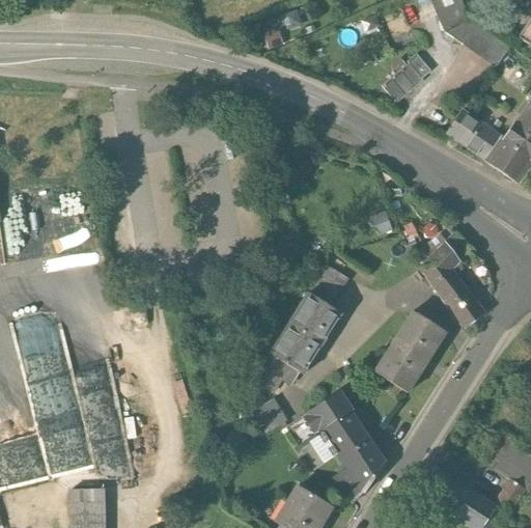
[(413,62),(419,77),(432,72),(424,51),(397,62),(399,68),(413,62)]
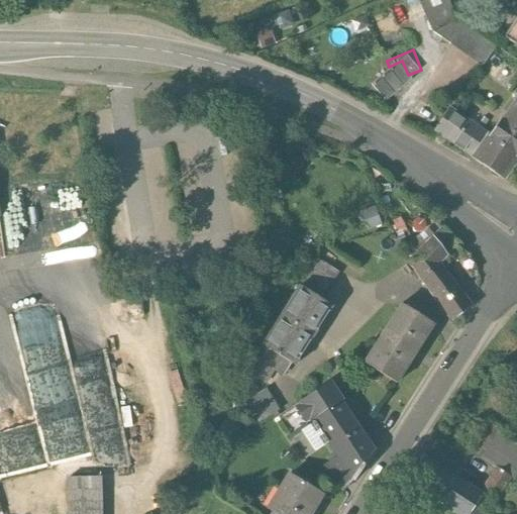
[(516,128),(516,55),(484,109),(516,128)]
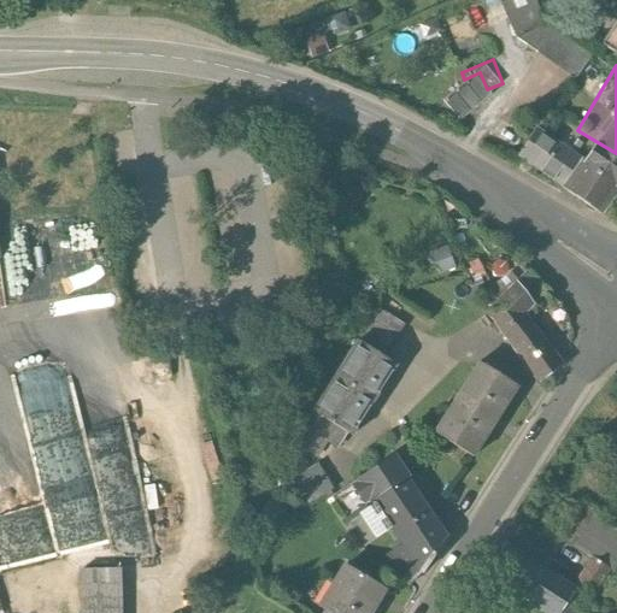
[(450,93),(465,113),(489,94),(474,74),(450,93)]
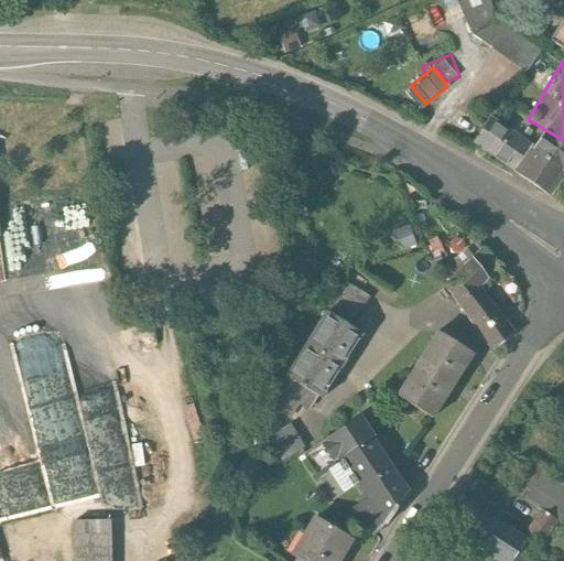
[(563,140),(528,119),(511,144),(546,166),(563,140)]
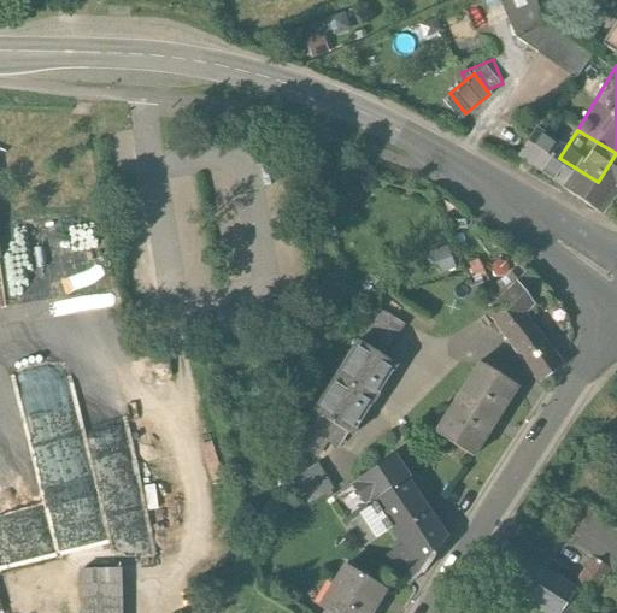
[(16,284),(46,283),(45,258),(15,259),(16,284)]
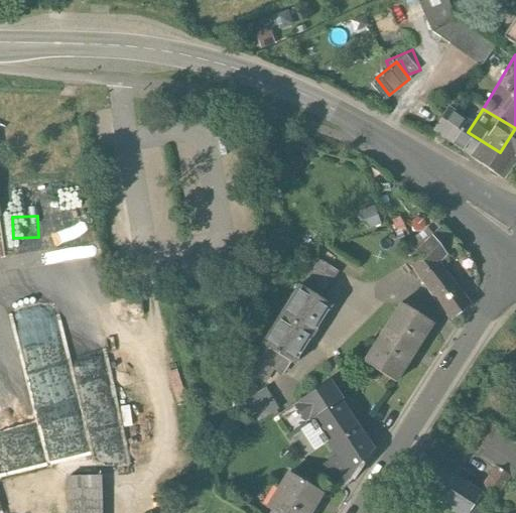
[(434,236),(405,258),(453,318),(472,303),(437,260),(447,253),(434,236)]
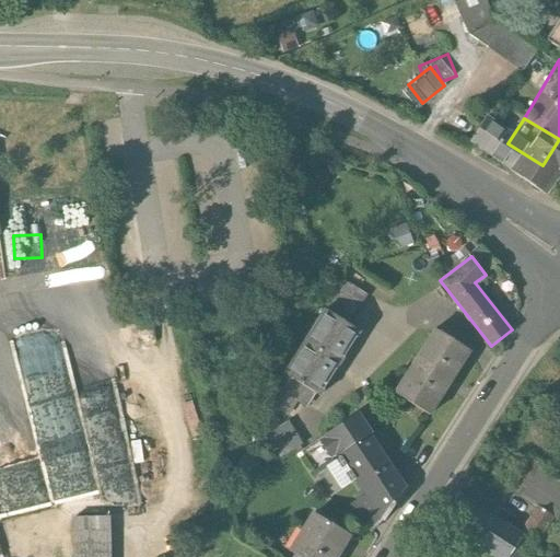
[(370,293),(346,279),(328,308),(324,305),(276,385),(308,405),(316,393),(321,396),(362,328),(351,323),(370,293)]
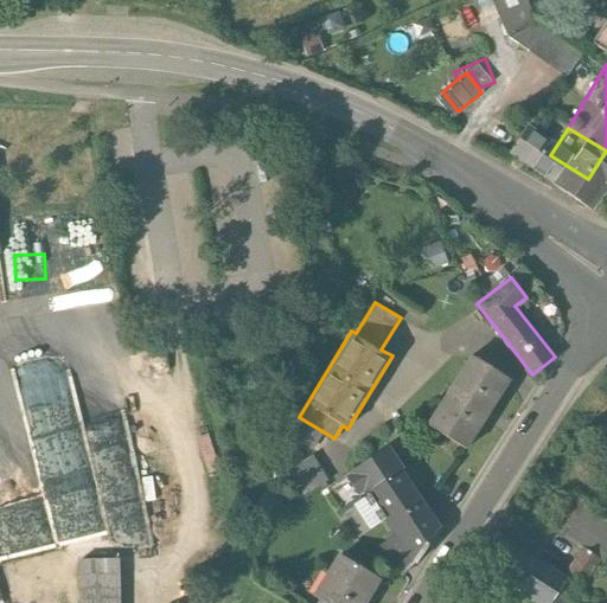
[(508,376),(470,354),(428,424),(467,447),(508,376)]
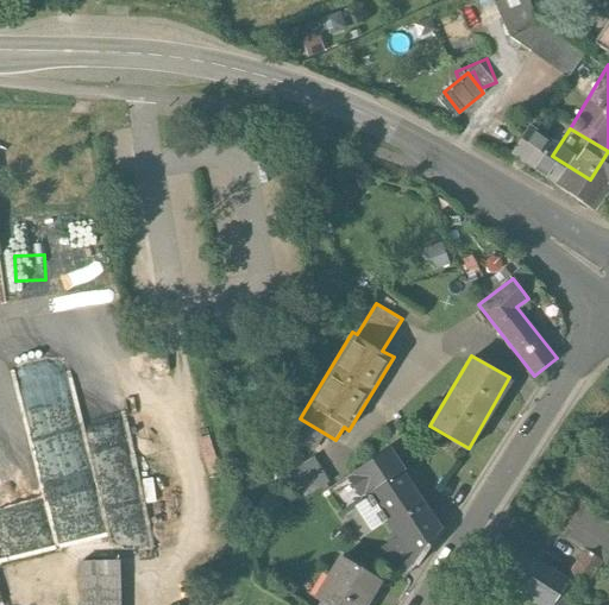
[(387,447),(326,490),(360,539),(385,521),(395,535),(382,544),(401,571),(450,535),(387,447)]
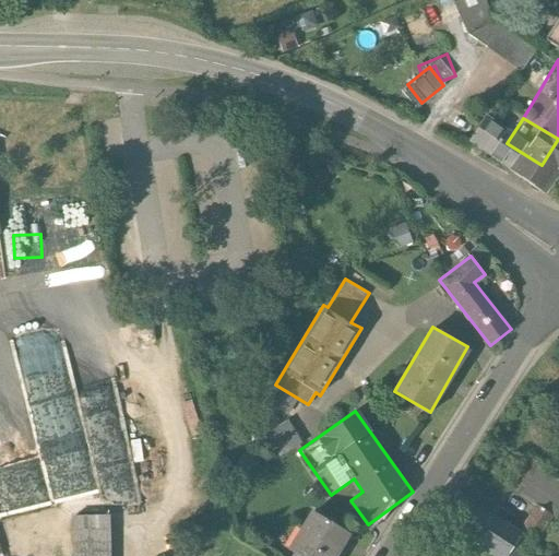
[(521,532),(463,495),(444,524),(492,555),(527,555),(558,507),(558,480),(521,456),(502,483),(537,506),(521,532)]
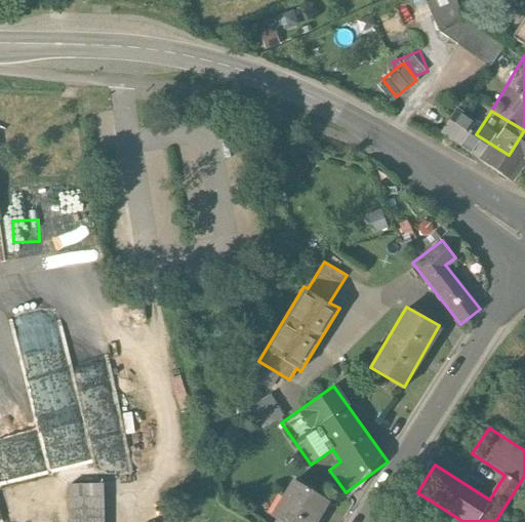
[(293,479),(273,515),(285,521),(310,521),(325,497),(293,479)]
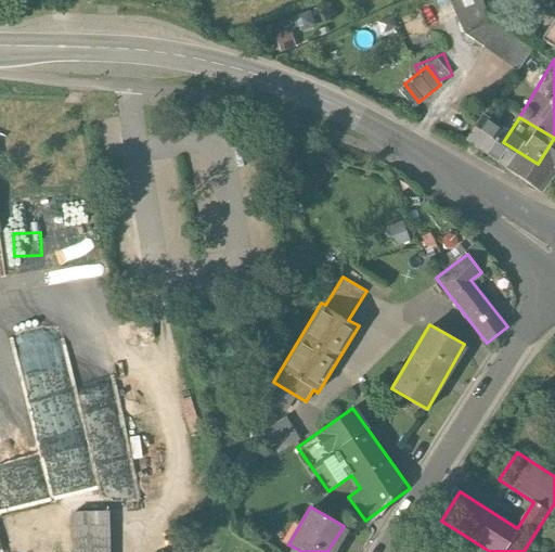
[(107,551),(106,511),(72,511),(73,551),(107,551)]
